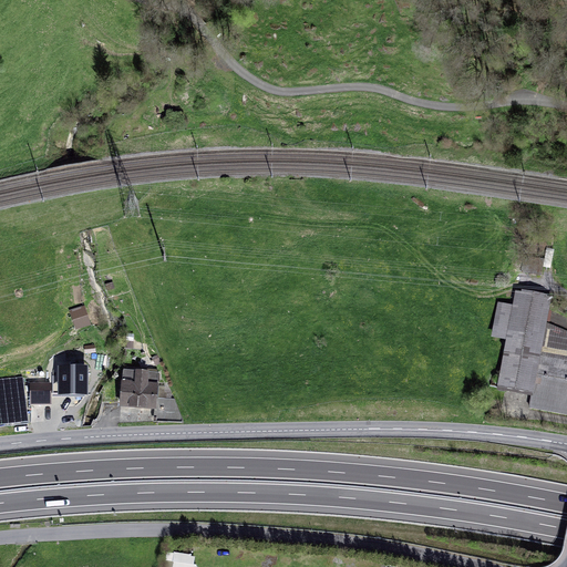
[(178,125),(181,115),(168,112),(165,122),(178,125)]
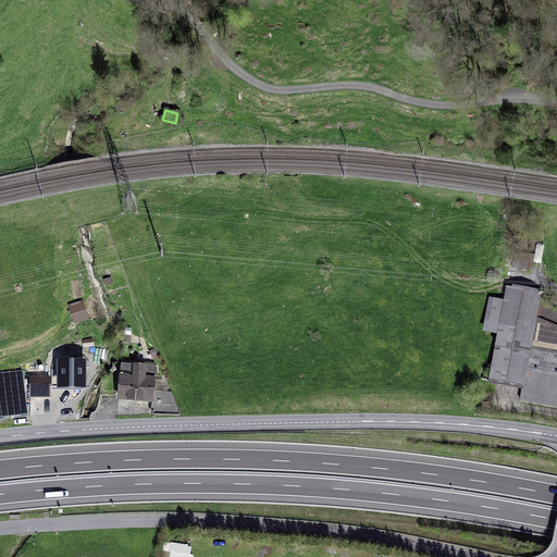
[(541,293),(507,286),(505,300),(498,334),(490,381),(522,386),(520,400),(556,407),(556,354),(531,349),(536,318),(541,293)]
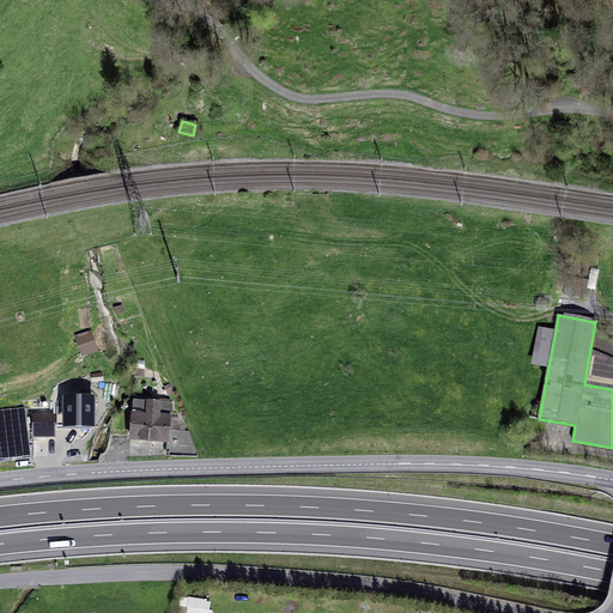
[(548,368),(556,331),(538,327),(532,365),(548,368)]
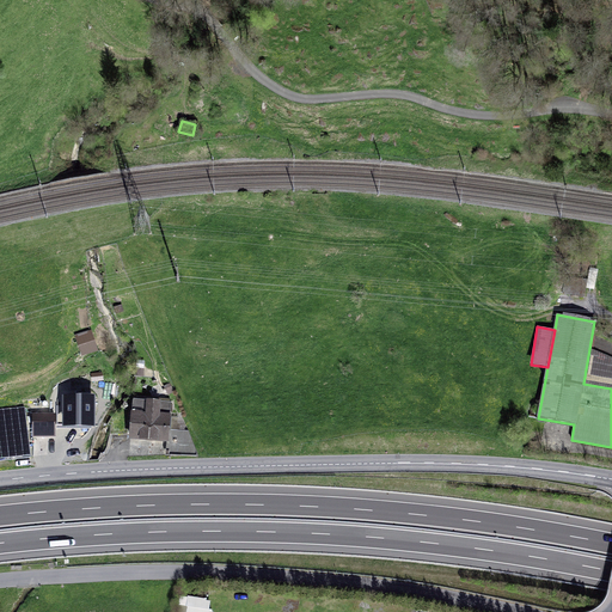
[(97,350),(93,341),(79,346),(83,355),(97,350)]
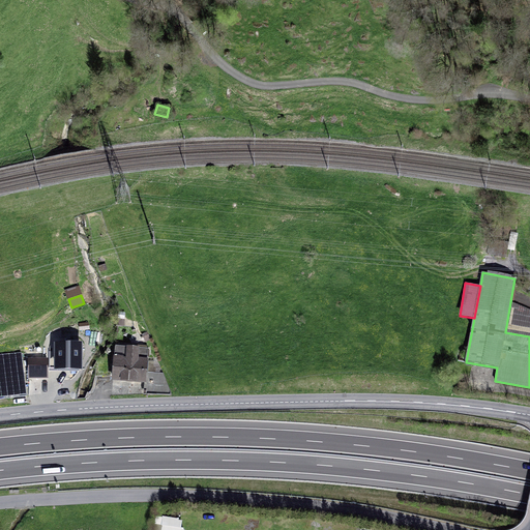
[(529,312),(510,302),(505,332),(529,336),(529,312)]
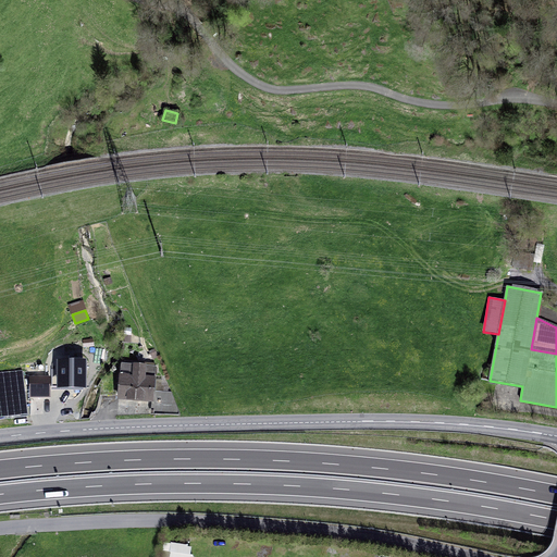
[(58,370),(54,370),(54,388),(84,388),(83,361),(58,361),(58,370)]
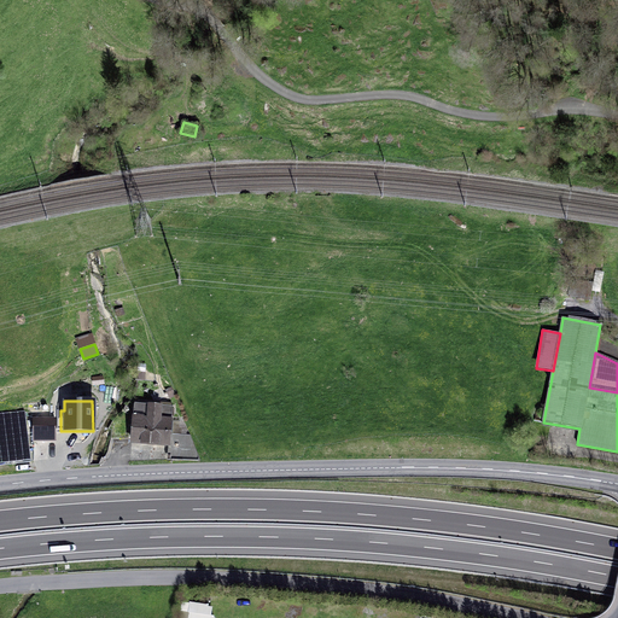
[(172,408),(135,404),(132,442),(169,445),(172,408)]
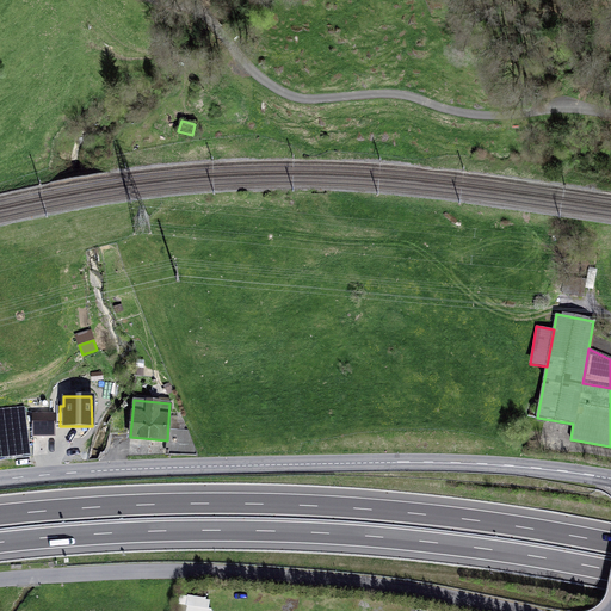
[(0,460),(30,456),(25,413),(0,417),(0,460)]
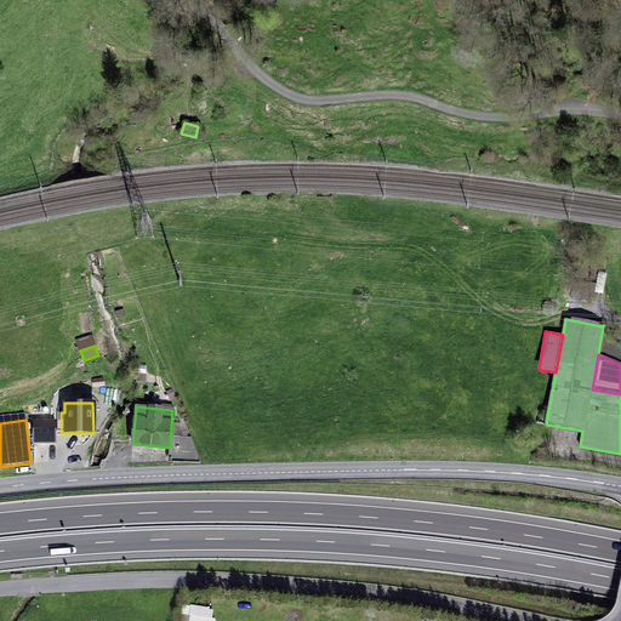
[(55,422),(33,422),(34,444),(56,444),(55,422)]
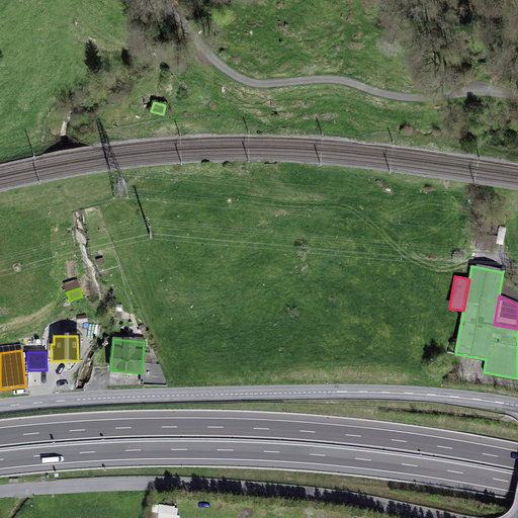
[(145,384),(167,386),(159,365),(146,364),(145,384)]
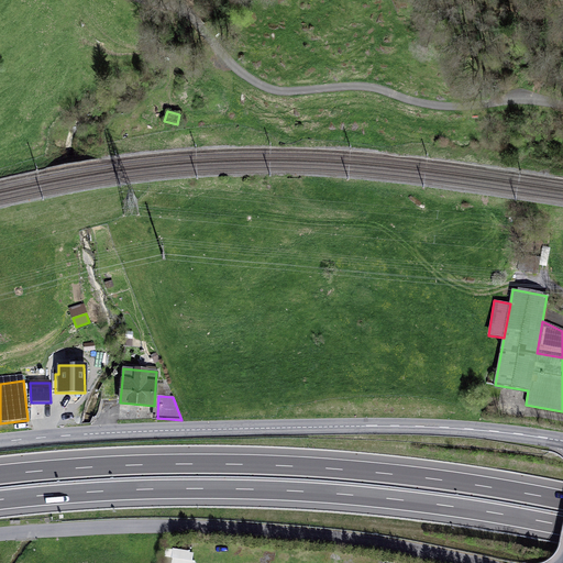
[(196,562),(198,551),(176,549),(174,562),(196,562)]
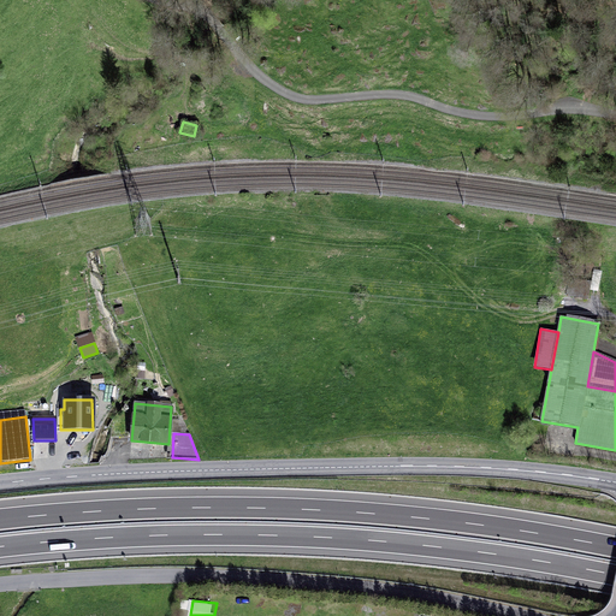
All buildings are outlined.
